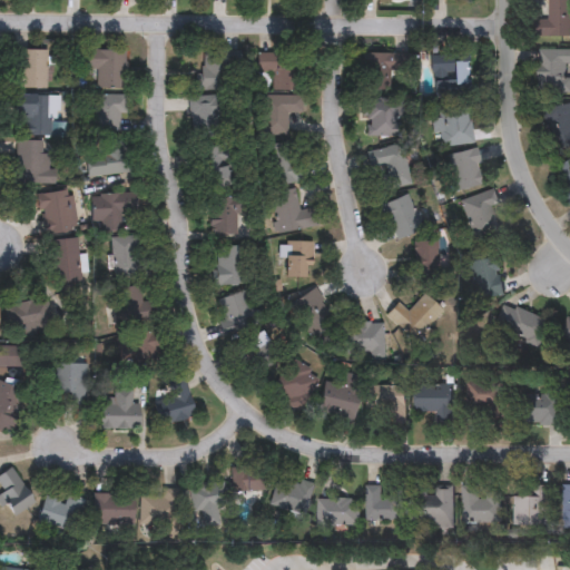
[(569,0),(569,38),(538,38),(538,21),(548,21),(548,0),(569,0)]
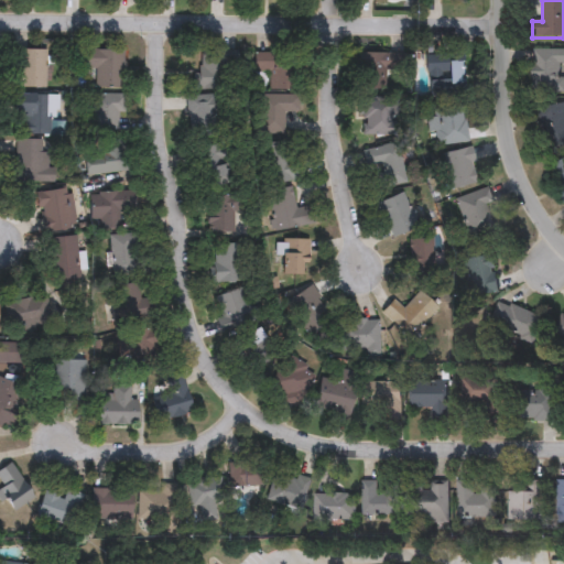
[(45,89),(18,89),(18,51),(45,51),(45,89)]
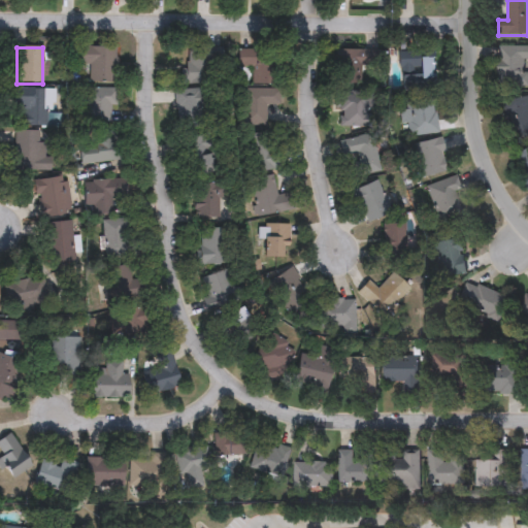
[(116,47),(116,84),(89,84),(89,65),(77,65),(77,47),(116,47)]
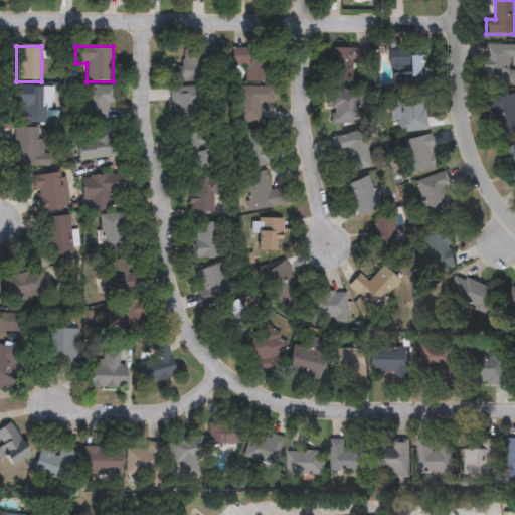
[(487,46),(514,46),(514,68),(487,68),(487,46)]
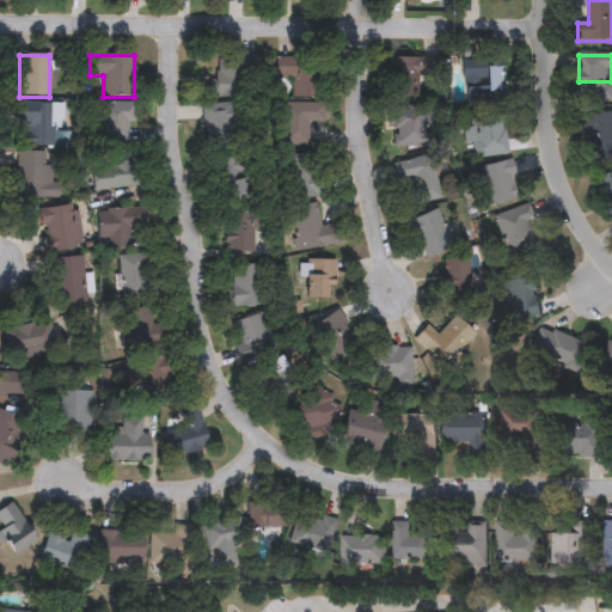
[(209,98),(209,79),(220,79),(220,57),(255,57),(255,72),(242,72),(242,98),(209,98)]
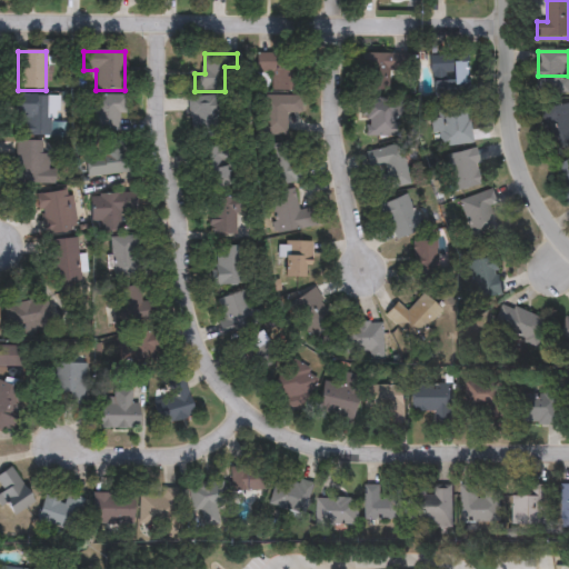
[(403,82),(391,82),(391,92),(363,92),(363,55),(403,55),(403,82)]
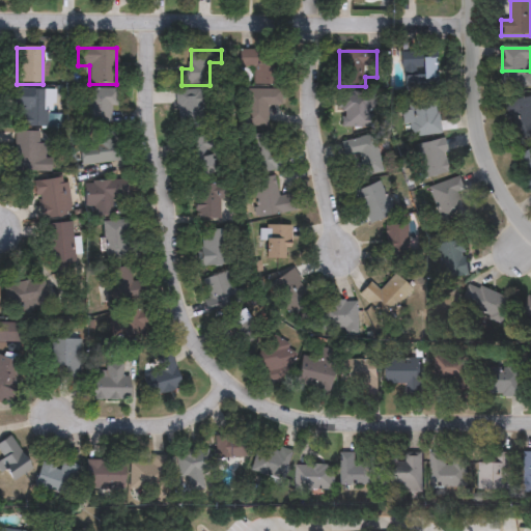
[(436,52),(441,136),(411,138),(411,126),(406,126),(401,54),(436,52)]
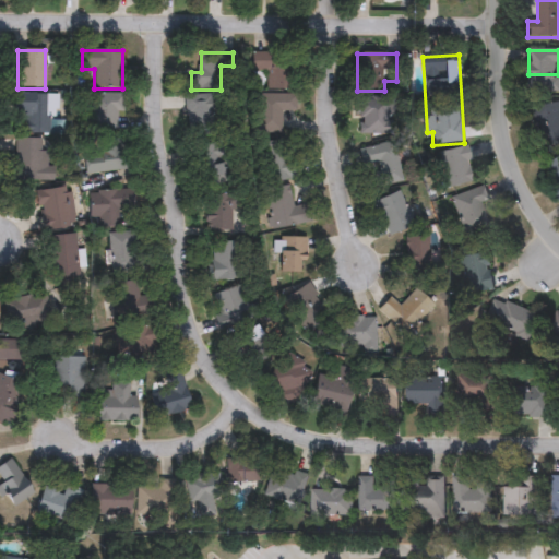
[(265,57),(290,57),(290,90),(265,90),(265,57)]
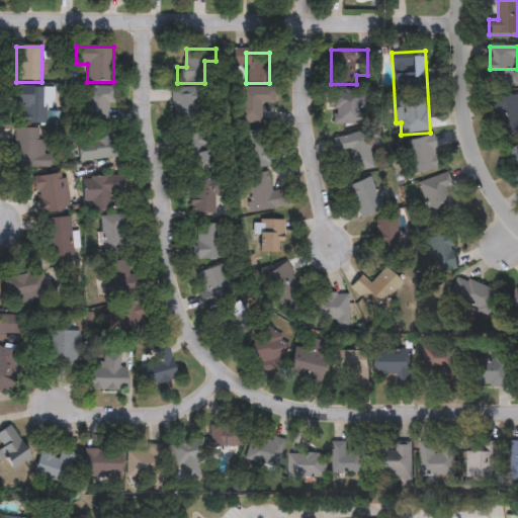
[(47,124),(22,124),(22,106),(11,106),(11,88),(47,88),(47,124)]
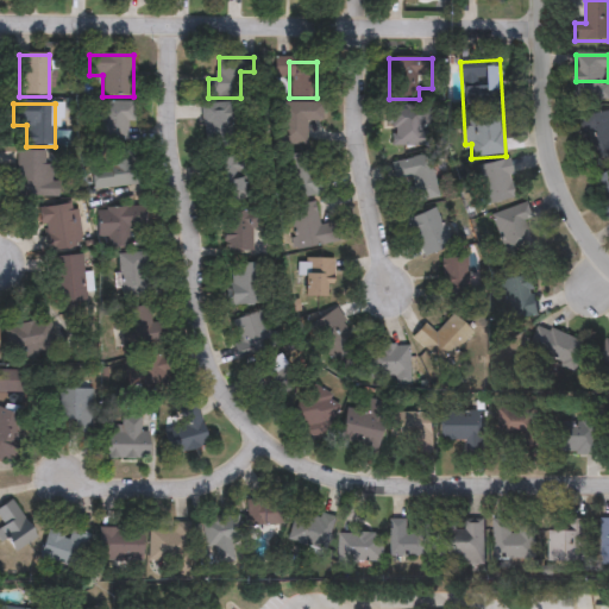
[(105,104),(132,104),(132,146),(104,145),(105,104)]
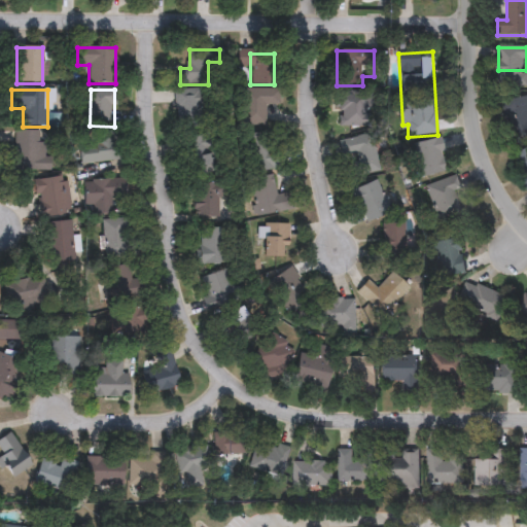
[(179,127),(179,90),(204,90),(204,127),(179,127)]
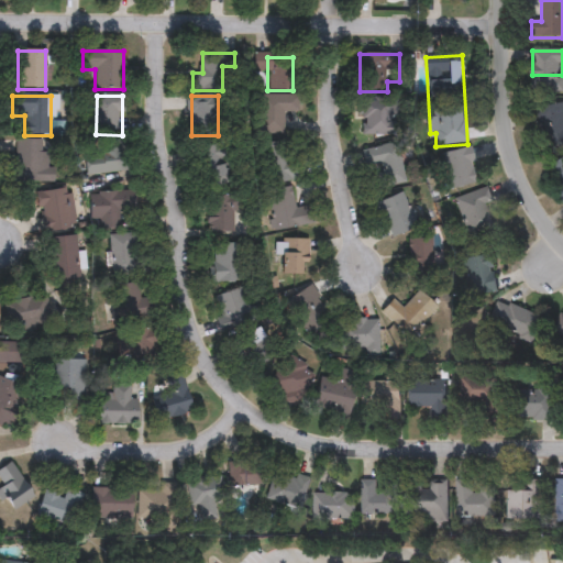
[(283,134),(258,134),(258,96),(298,96),(298,112),(283,112),(283,134)]
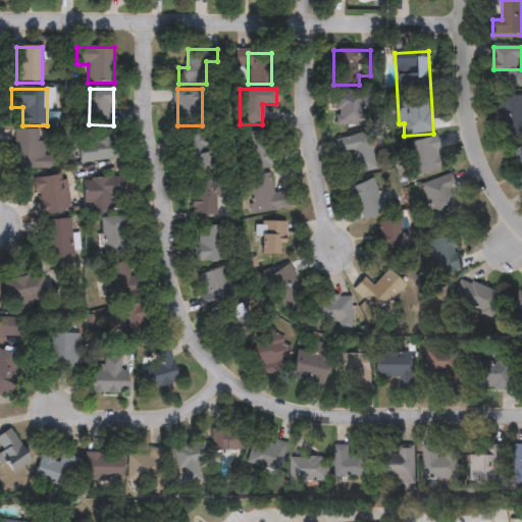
[(335,128),(335,96),(364,96),(364,127),(335,128)]
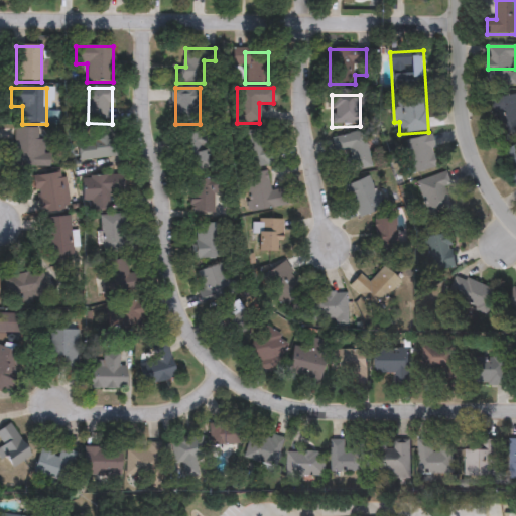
[(499,132),(494,99),(515,95),(515,133),(515,134),(514,130),(499,132)]
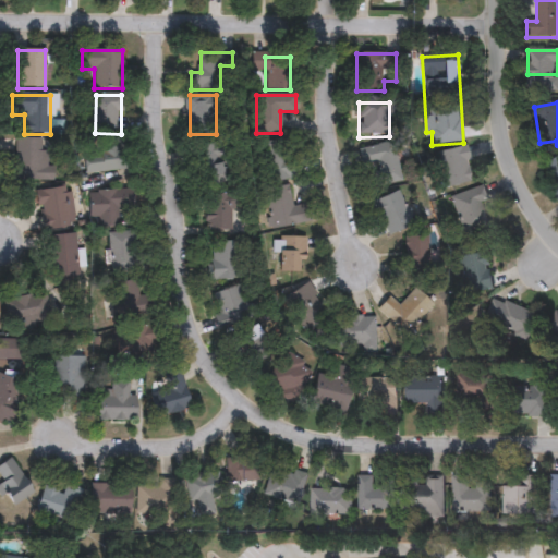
[(286,140),(292,179),(266,184),(258,144),(286,140)]
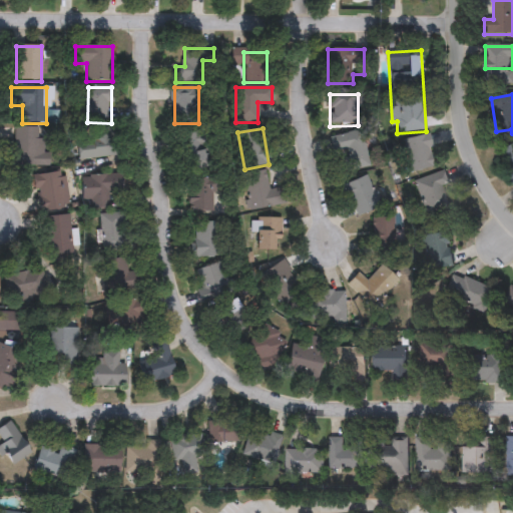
[(44,138),(44,154),(50,154),(50,166),(14,166),(14,129),(39,129),(39,138),(44,138)]
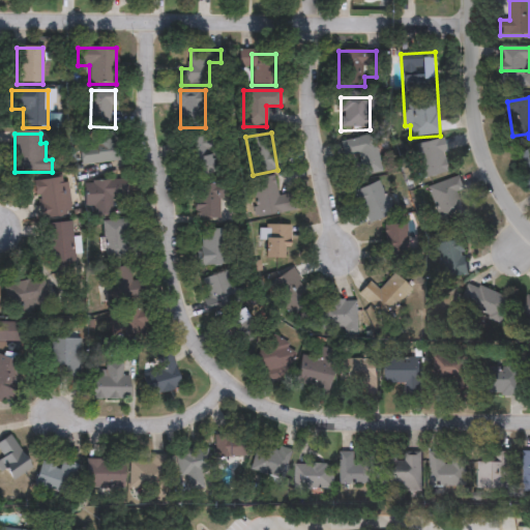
[(79,136),(120,135),(121,163),(80,165),(79,136)]
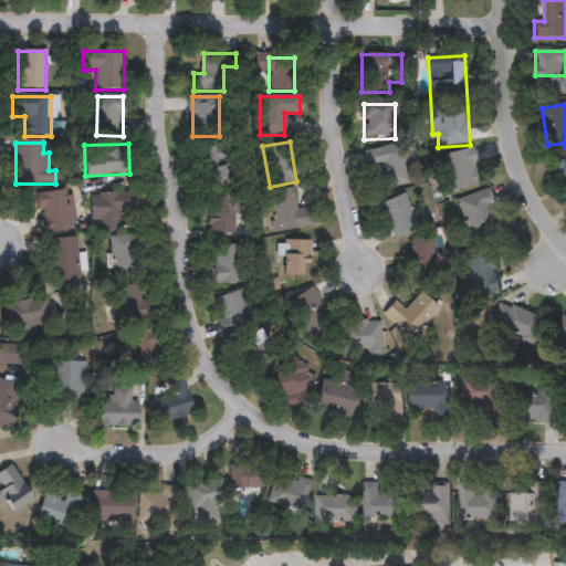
[(387,190),(380,167),(373,169),(368,153),(398,145),(408,185),(387,190)]
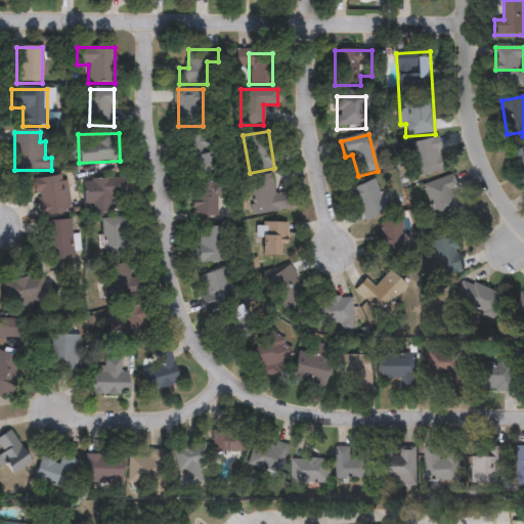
[(211,173),(186,174),(184,137),(209,136),(211,173)]
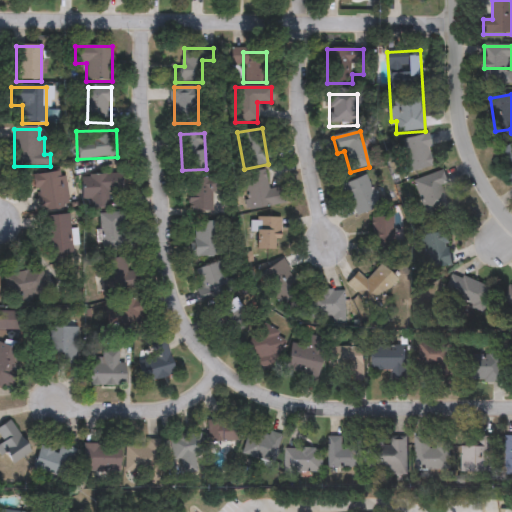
[(408,173),(402,140),(428,136),(434,168),(408,173)]
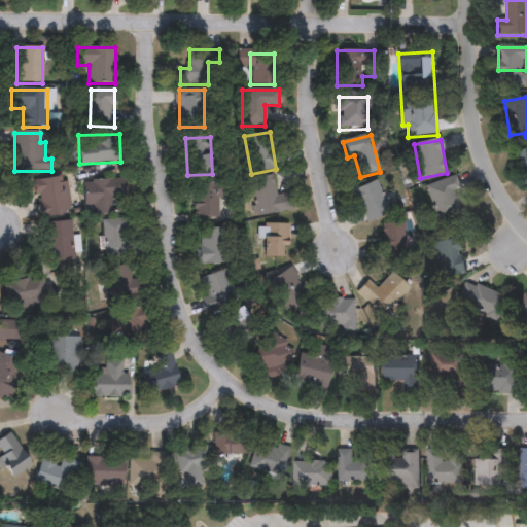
[(292,210),(257,216),(250,180),(272,175),(276,196),(289,192),(292,210)]
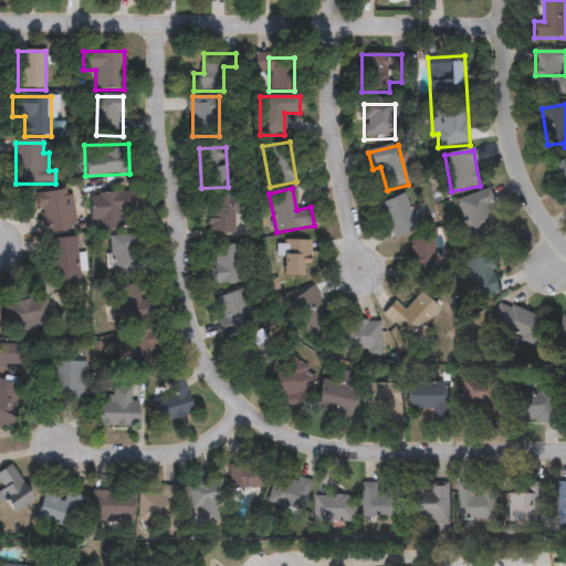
[(458,202),(490,190),(495,203),(488,207),(495,229),(471,238),(458,202)]
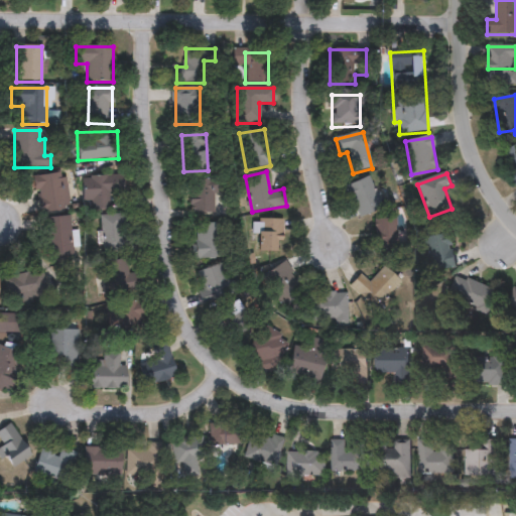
[(34,177),(59,174),(65,211),(39,214),(34,177)]
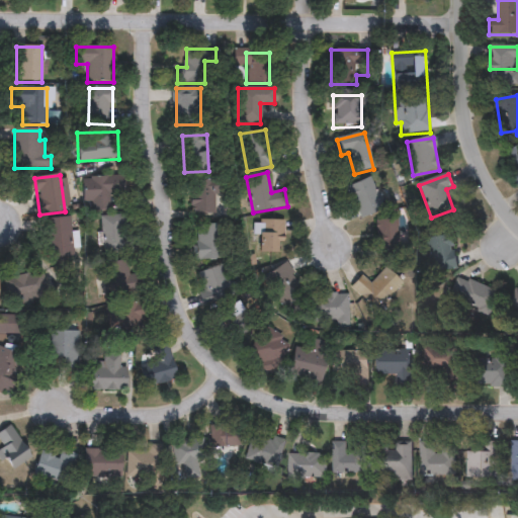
[(82,178),(122,178),(122,194),(109,194),(109,209),(83,209),(82,178)]
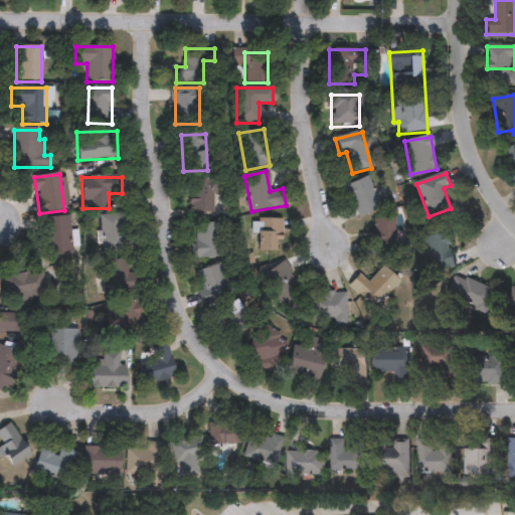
[(382,209),(358,219),(344,187),(368,177),(382,209)]
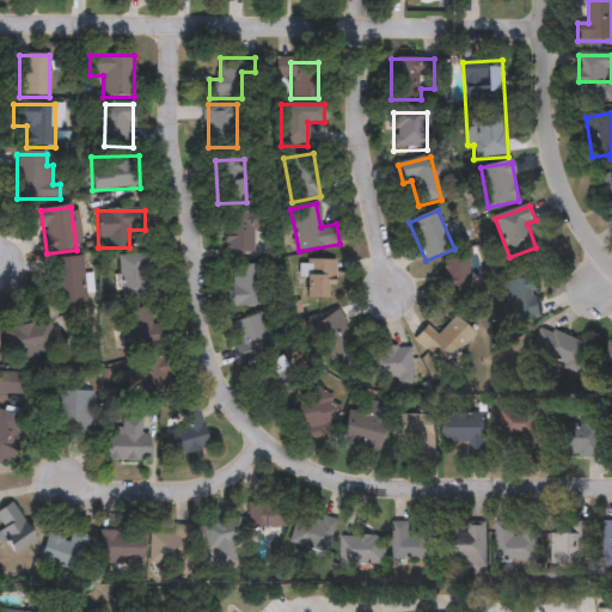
[(254,255),(224,255),(222,214),(265,213),(265,230),(252,231),(254,255)]
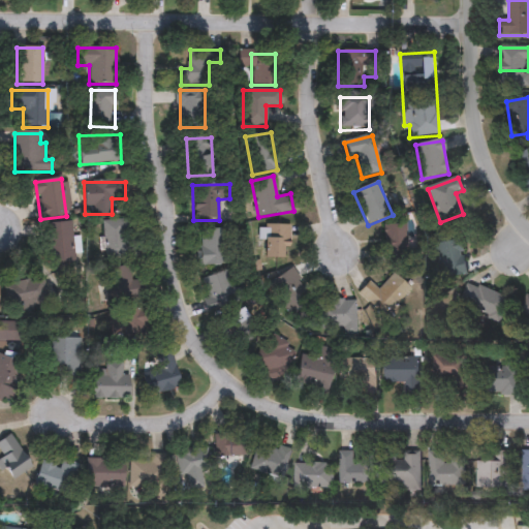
[(129,254),(103,254),(103,221),(129,221),(129,254)]
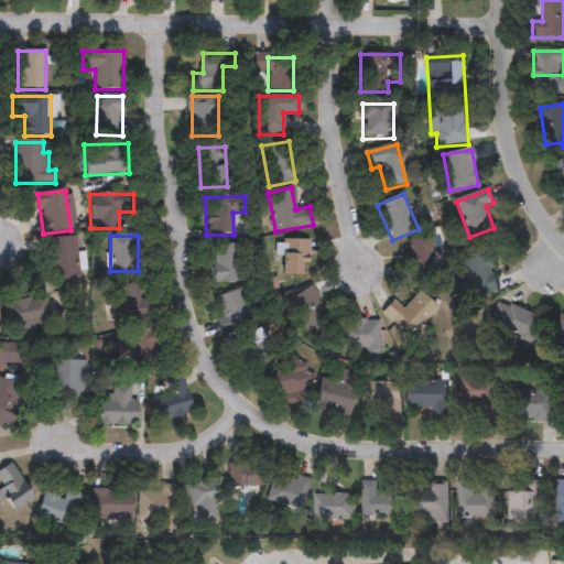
[(76,238),(76,288),(53,288),(53,238),(76,238)]
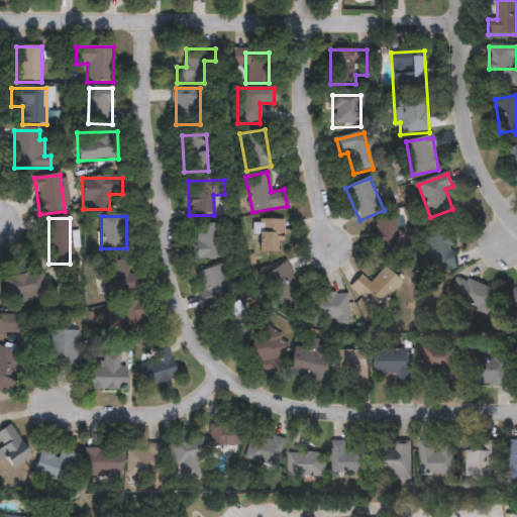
[(283,254),(259,254),(259,219),(283,219),(283,254)]
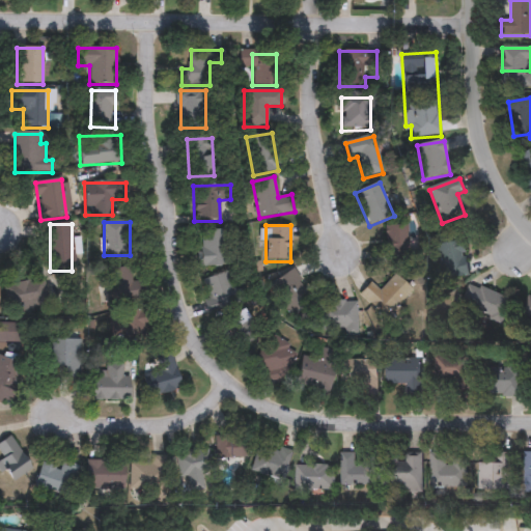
[(385,226),(408,226),(408,264),(385,264),(385,226)]
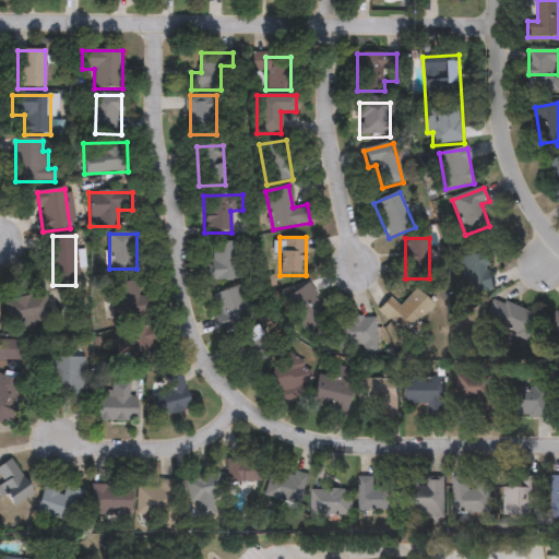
[(211,280),(211,242),(238,242),(238,280),(211,280)]
